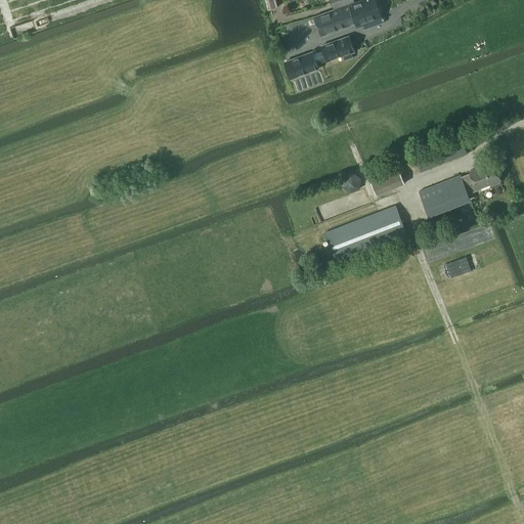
[(267,0),(270,9),(277,7),(275,0),(267,0)]
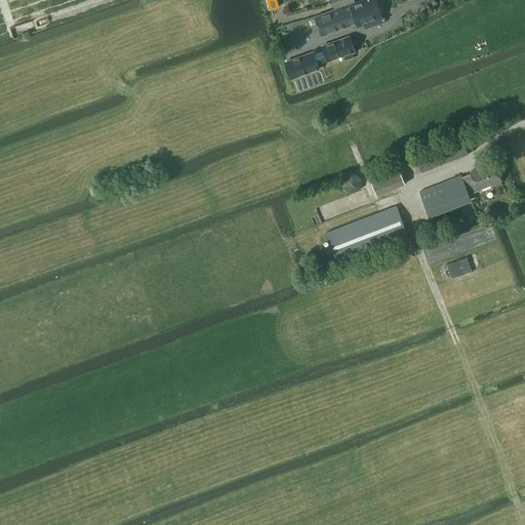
[(358,25),(381,15),(375,0),(358,0),(355,1),(344,5),(334,9),(315,16),(322,36),(357,23),(358,25)]
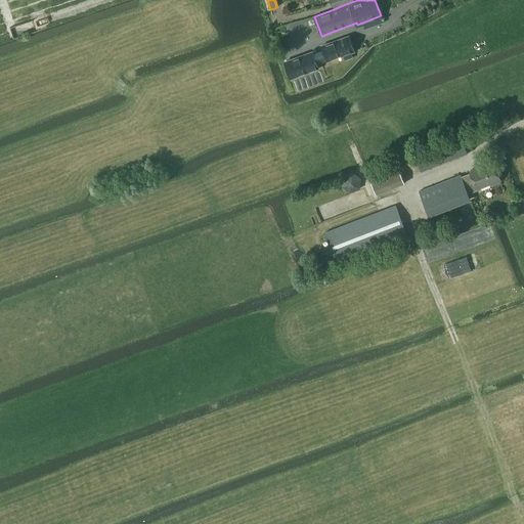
[(330,0),(334,9),(343,5),(354,1),(353,0),(330,0)]
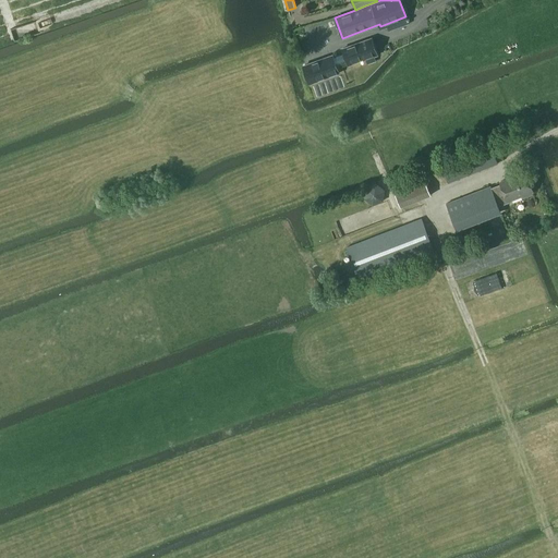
[(372,38),(342,49),(343,55),(332,58),(331,56),(304,65),(311,83),(339,73),(337,69),(348,64),(348,65),(365,59),(367,64),(375,61),(374,56),(377,55),(372,38)]
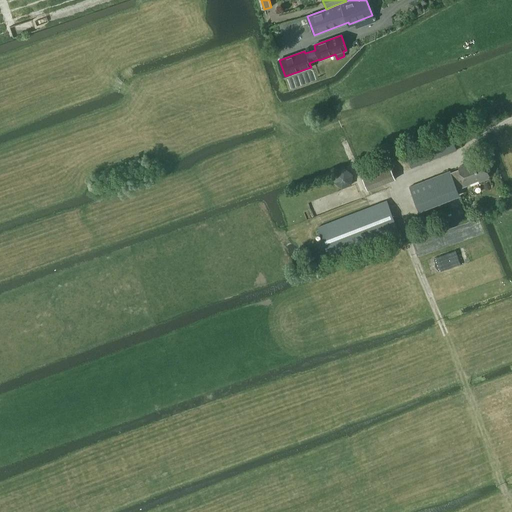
[(405,153),(411,167),(456,150),(451,136),(405,153)]
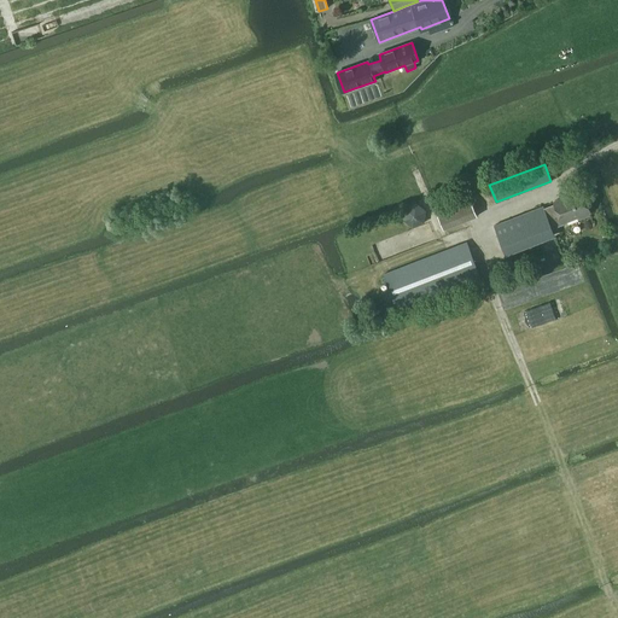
[(588,213),(581,192),(553,203),(553,204),(543,208),(542,207),(493,226),(503,254),(553,234),(551,229),(563,225),(561,222),(577,216),(577,217),(579,219),(586,216),(587,214),(587,213),(588,213)]
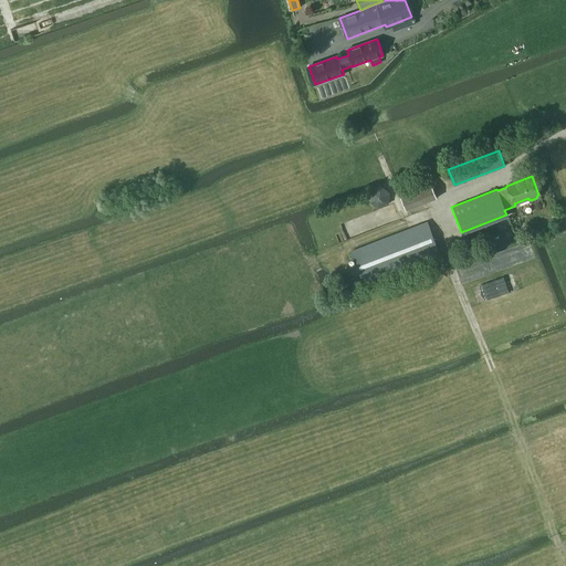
[(407,210),(438,198),(429,177),(398,190),(407,210)]
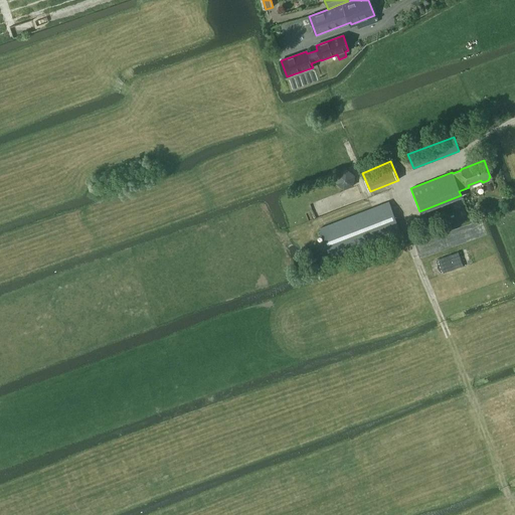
[(344,190),(354,186),(355,176),(346,169),(338,173),(335,183),(344,190)]
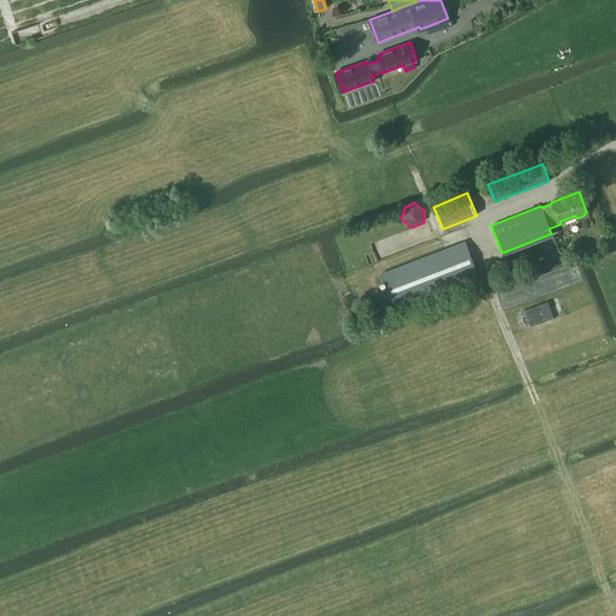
[(397,308),(478,277),(465,242),(383,274),(397,308)]
